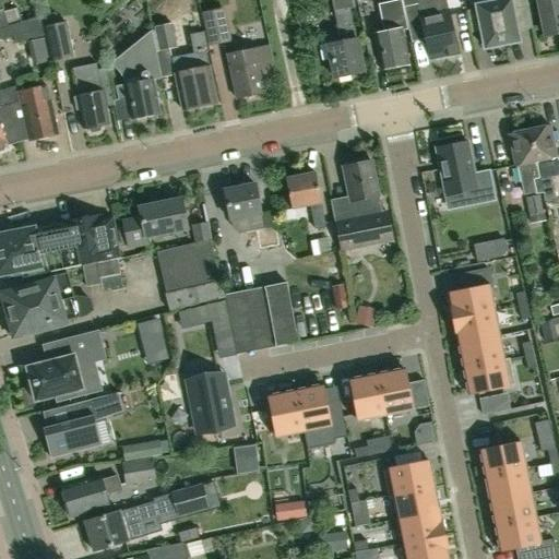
[(336,79),(364,73),(356,37),(351,13),(349,10),(353,9),(351,0),(330,0),(334,16),(335,16),(341,39),(329,43),(329,44),(319,46),(321,61),(332,59),(336,79)]
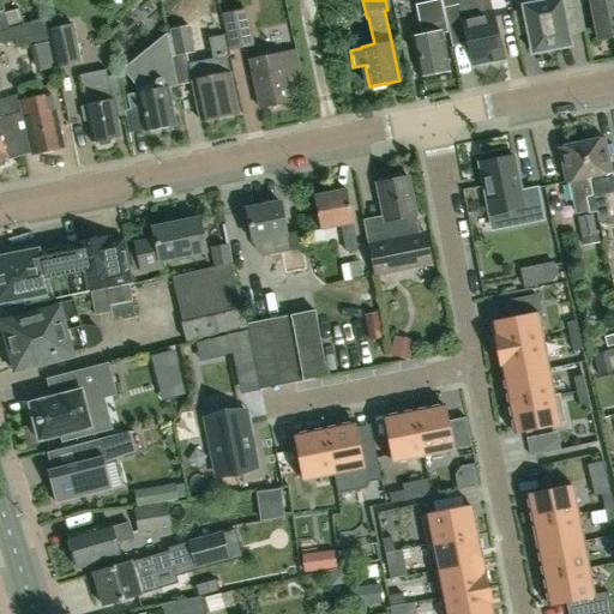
[(441,0),(444,7),(451,37),(465,34),(468,43),(473,65),(504,58),(499,40),(493,12),(489,0),(441,0)]
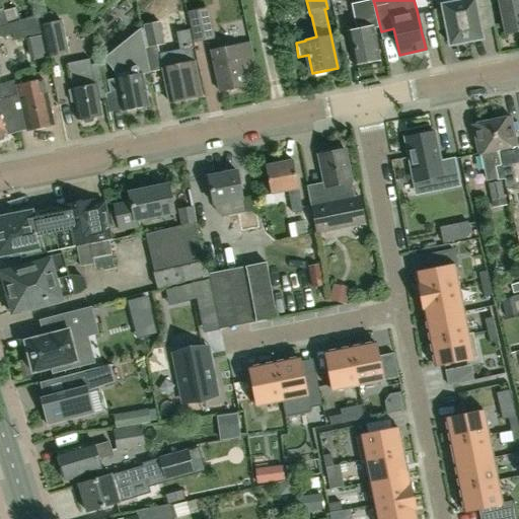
[(451,45),(483,39),(476,9),(491,6),(489,0),(464,0),(465,1),(443,5),(451,45)]
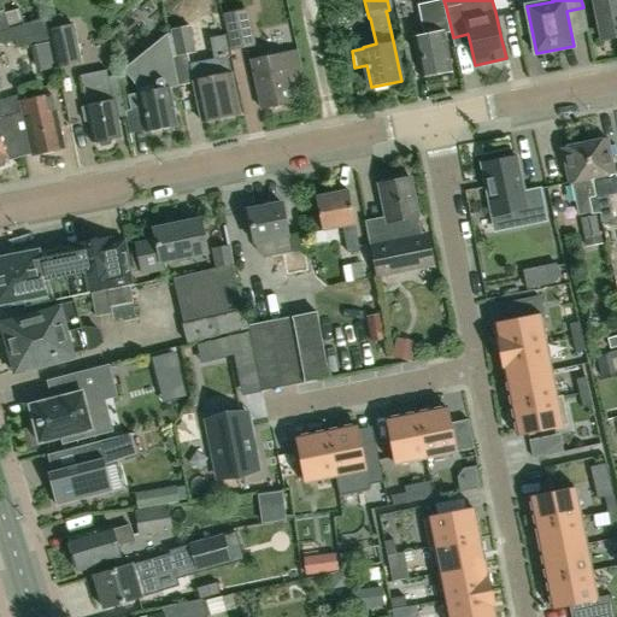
[(616,0),(593,0),(601,40),(616,36),(616,0)]
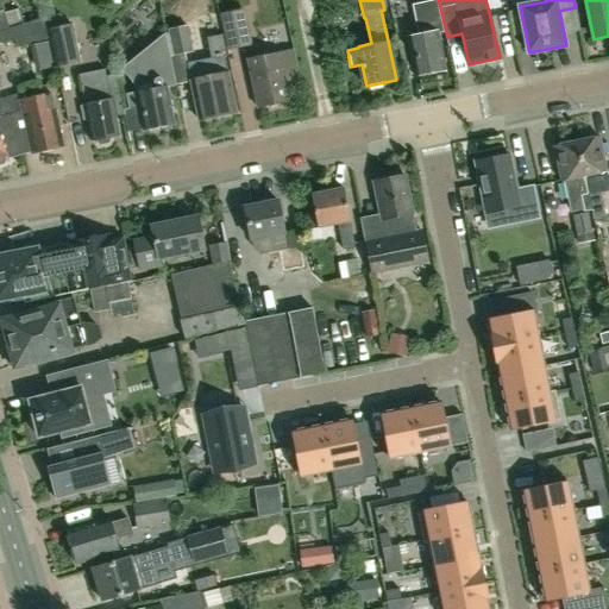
[(420,35),(407,37),(415,76),(446,70),(439,33),(443,32),(437,1),(414,6),(420,35)]
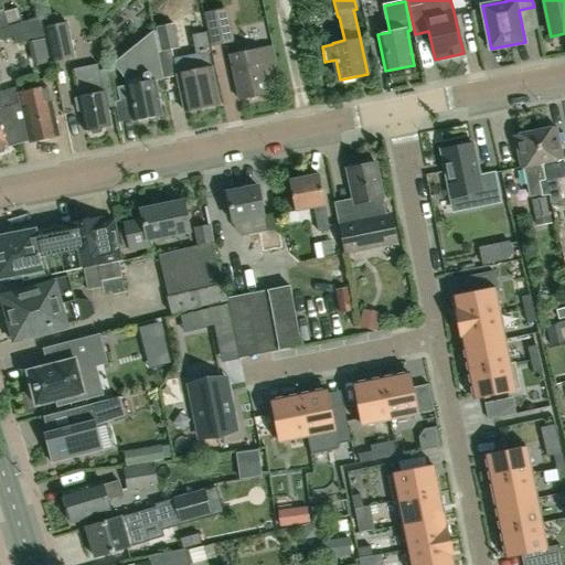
[(227,9),(204,13),(211,46),(234,42),(227,9)]
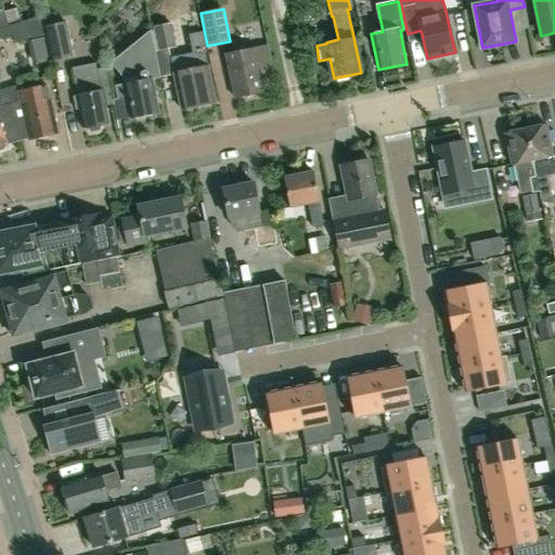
[(0,27),(0,39),(0,41),(13,37),(15,44),(42,36),(38,16),(21,22),(14,24),(8,26),(0,27)]
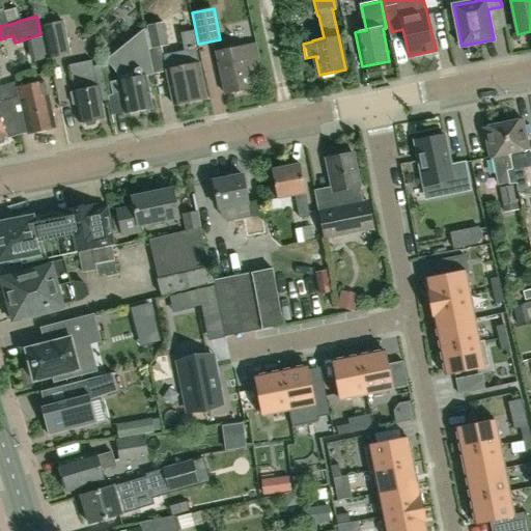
[(194,49),(193,42),(194,42),(189,19),(175,21),(179,44),(182,44),(183,51),(172,53),(173,54),(163,56),(165,71),(167,71),(173,104),(206,98),(196,48),(194,49)]
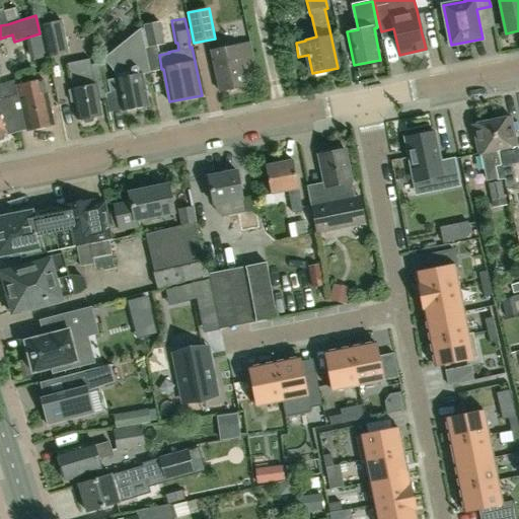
[(47,58),(68,53),(61,21),(40,25),(47,58)]
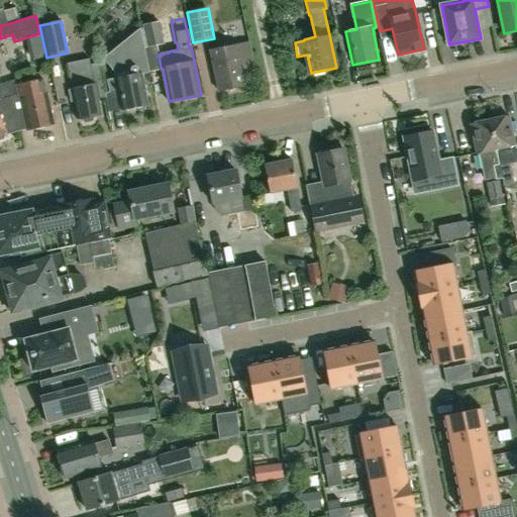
[(145,48),(164,44),(160,22),(141,25),(145,48)]
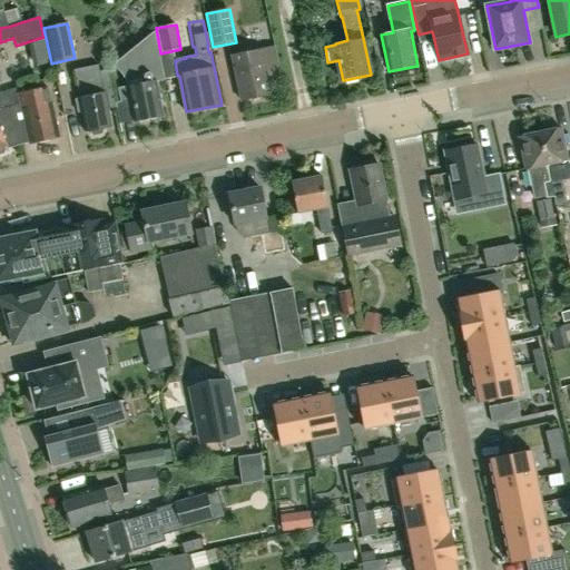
[(269,80),(282,78),(275,46),(233,55),(242,100),(273,94),(269,80)]
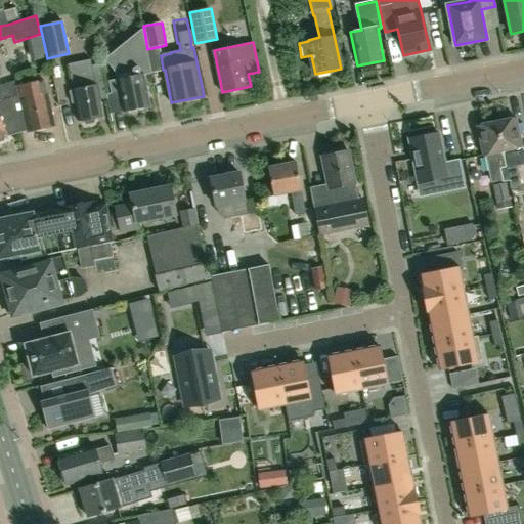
[(150,74),(145,46),(138,47),(124,50),(129,77),(118,79),(124,112),(149,107),(143,75),(150,74)]
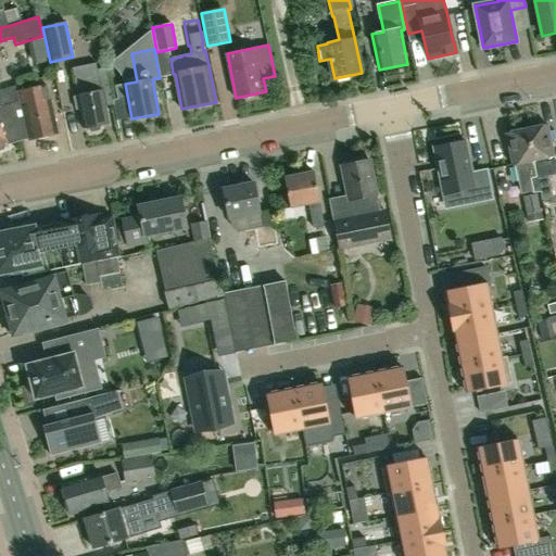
[(98,70),(97,63),(73,68),(78,96),(74,97),(77,109),(80,108),(85,128),(88,127),(91,131),(101,130),(102,125),(110,123),(105,104),(114,103),(106,67),(98,70)]
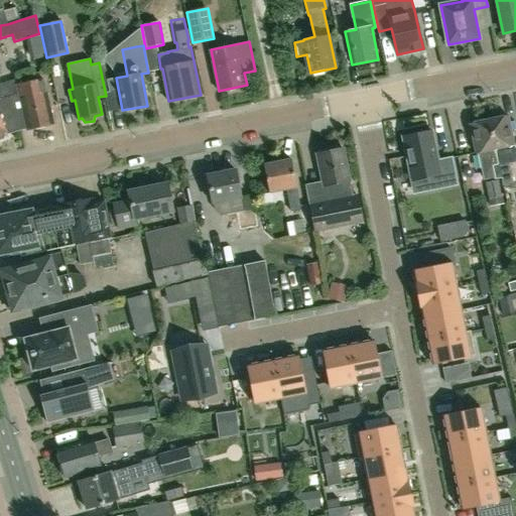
[(5,134),(26,128),(16,84),(18,84),(16,79),(0,84),(0,139),(4,139),(5,134)]
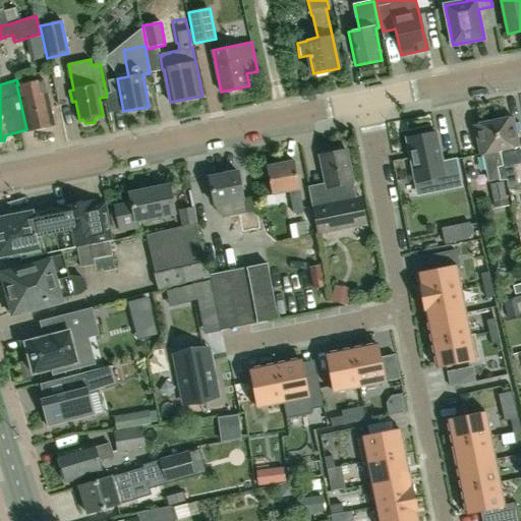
[(16,84),(26,129),(27,131),(54,125),(44,79),(38,80),(18,84),(16,84)]
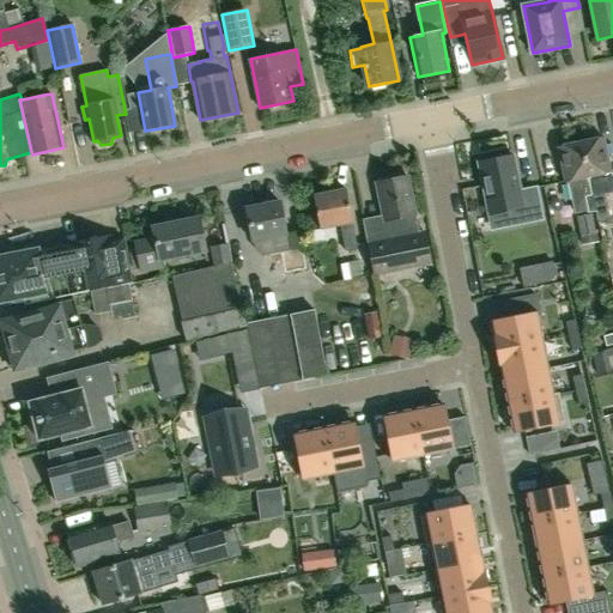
[(586,204),(599,200),(598,194),(605,193),(602,183),(599,184),(598,176),(611,173),(604,138),(581,143),(590,189),(583,190),(586,204)]
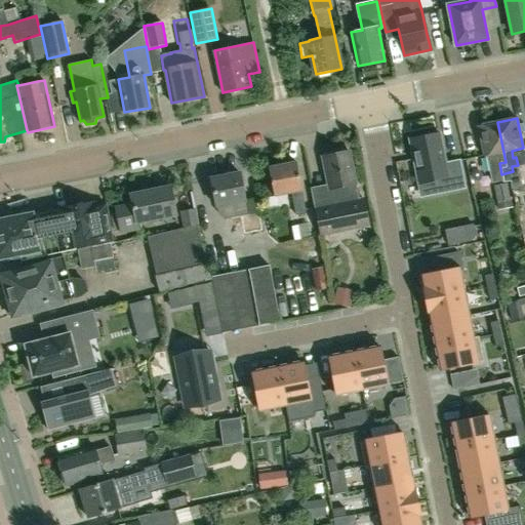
[(514,178),(513,171),(501,174),(499,163),(506,162),(497,122),(478,126),(484,156),(486,156),(491,183),(514,178)]
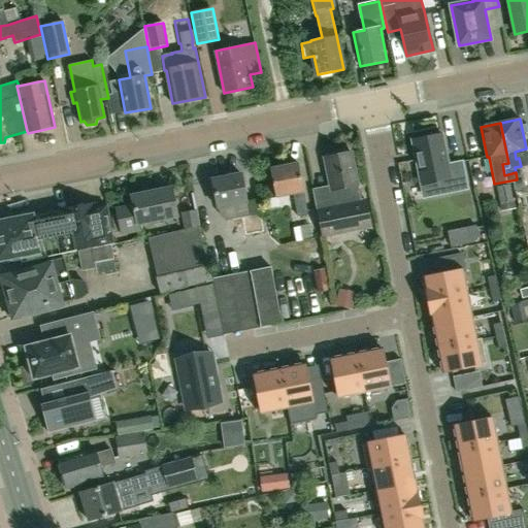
[(468,190),(462,161),(448,164),(441,134),(411,140),(421,186),(440,182),(443,195),(468,190)]
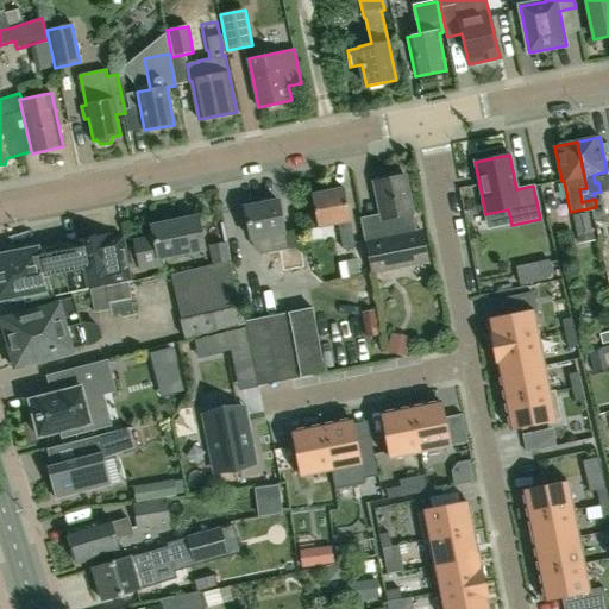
[(414,238),(409,215),(413,214),(405,175),(374,182),(381,213),(359,217),(370,267),(425,255),(421,237),(414,238)]
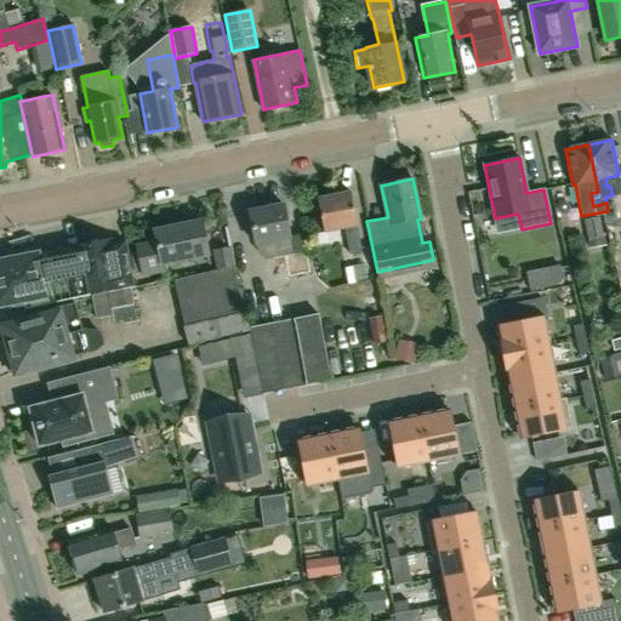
[(362,252),(355,226),(349,192),(318,199),(324,232),(342,228),(348,255),(362,252)]
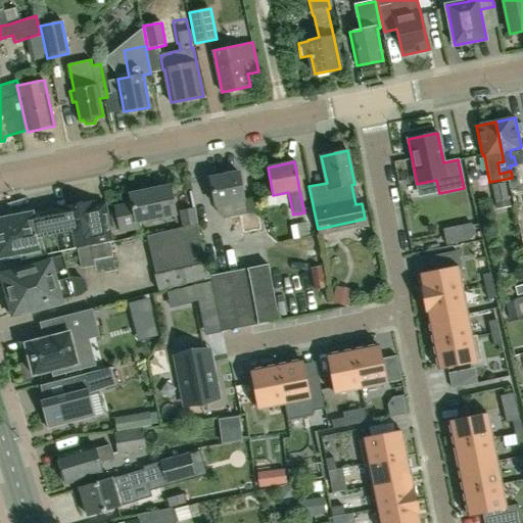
[(239,174),(209,179),(215,205),(232,202),(235,217),(257,212),(254,198),(244,200),(239,174)]
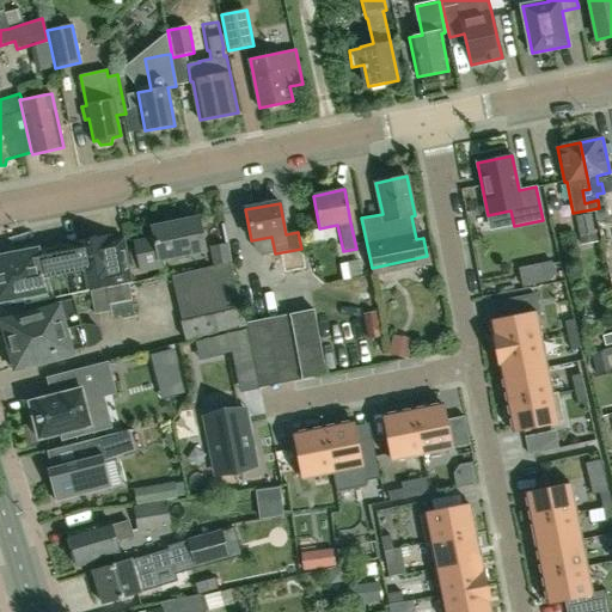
[(580,242),(595,239),(594,233),(591,214),(575,218),(580,242)]
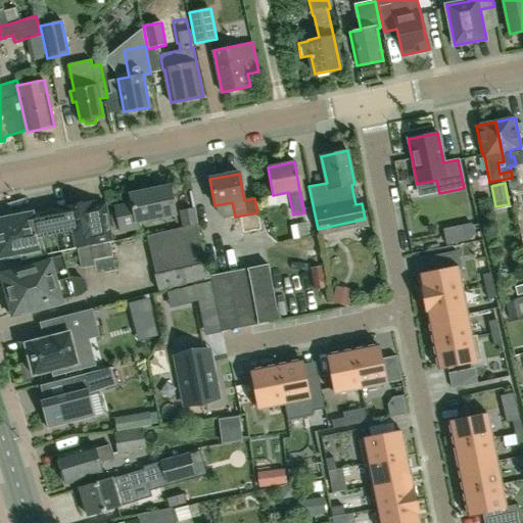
[(119,234),(138,230),(136,222),(175,214),(170,187),(130,194),(132,201),(114,205),(119,234)]
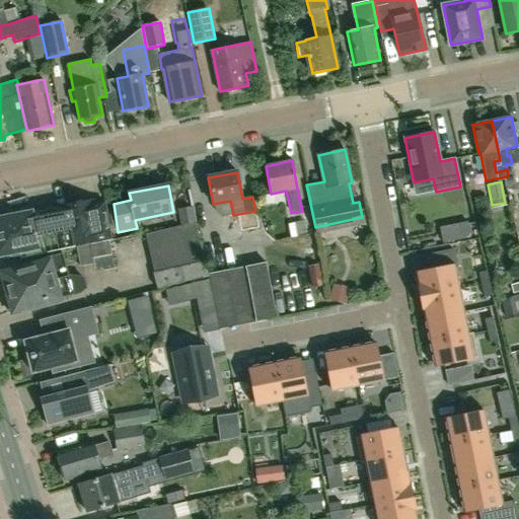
[(95,204),(95,200),(0,218),(0,254),(19,251),(20,257),(60,250),(61,249),(68,248),(76,246),(109,239),(114,238),(106,202),(95,204)]
